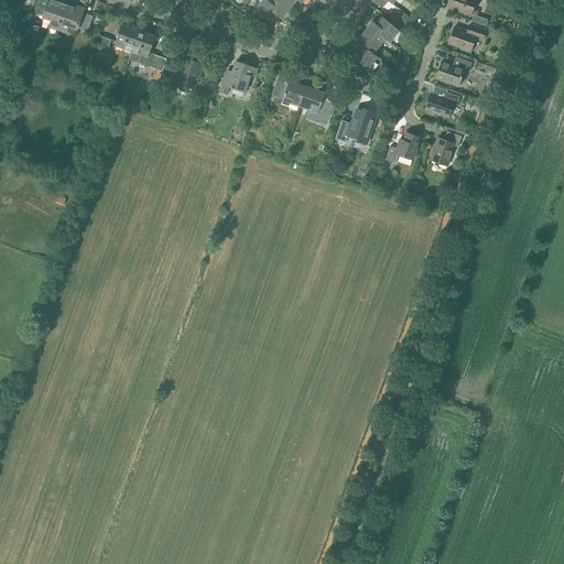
[(44,18),(52,21),(50,28),(58,31),(67,4),(55,0),(49,0),(49,2),(44,0),(38,0),(33,13),(44,18)]
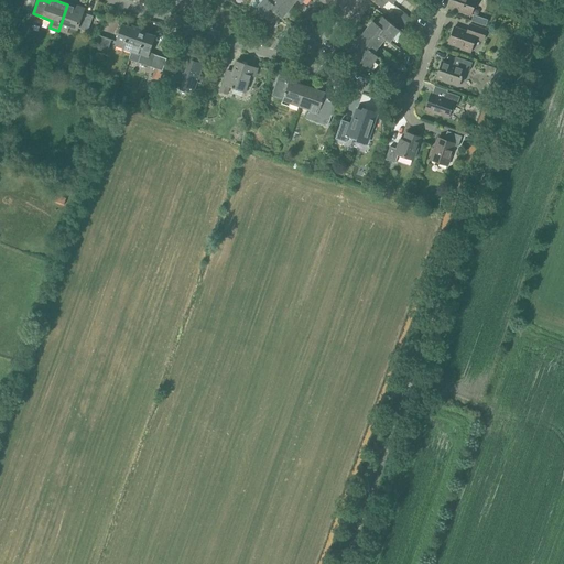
[(275,6),(270,1),(268,0),(263,0),(256,10),(272,23),(278,15),(272,11),(275,6)]
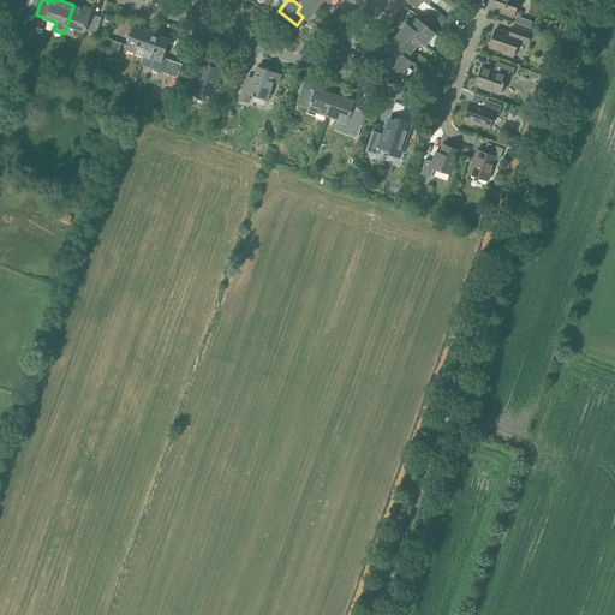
[(297,12),(303,17),(308,22),(318,9),(308,0),(296,0),(294,1),(300,6),(297,12)]
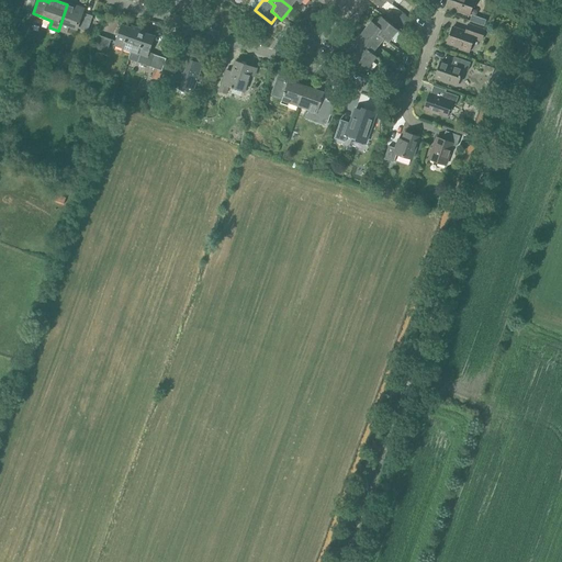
[(448,0),(450,1),(448,8),(469,15),(474,0),(448,0)]
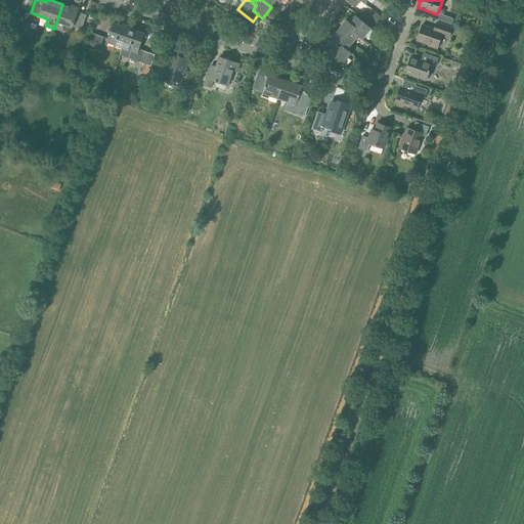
[(78,9),(62,4),(54,29),(63,32),(66,26),(74,28),(81,30),(86,15),(77,12),(78,9)]
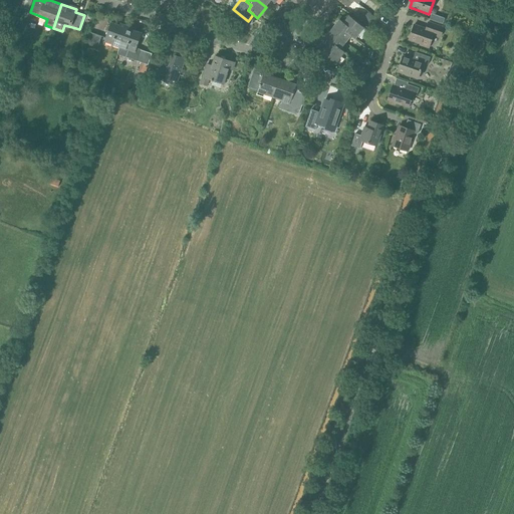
[(345,31),(351,36),(355,39),(364,28),(349,16),(343,23),(348,27),(345,31)]
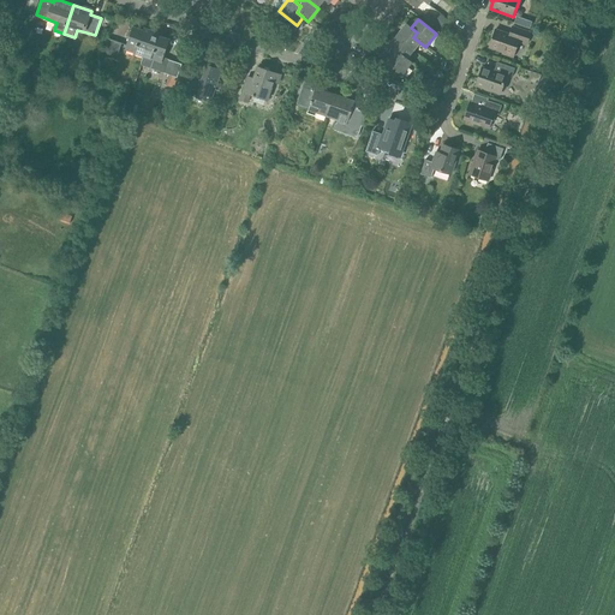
[(417,33),(411,28),(406,24),(396,36),(413,51),(421,43),(413,37),(417,33)]
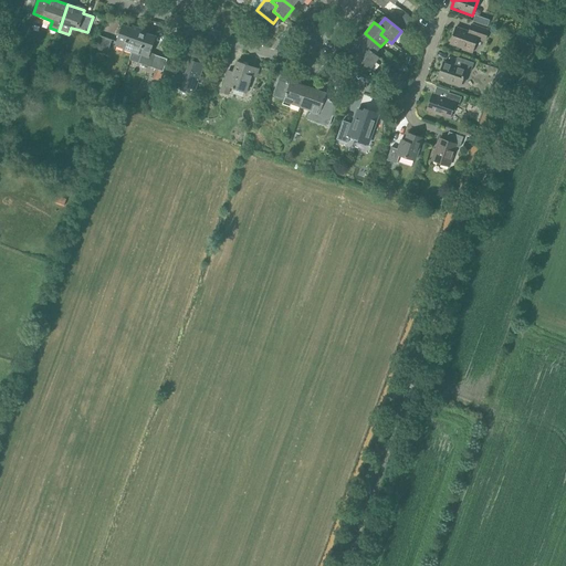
[(115,46),(125,50),(125,51),(132,53),(140,29),(137,28),(136,30),(123,25),(115,46)]
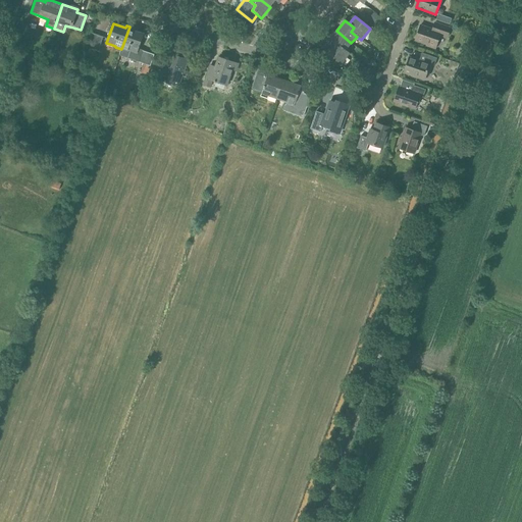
[(415,41),(426,45),(426,46),(435,49),(439,36),(447,38),(450,29),(434,23),(432,31),(420,27),(415,41)]
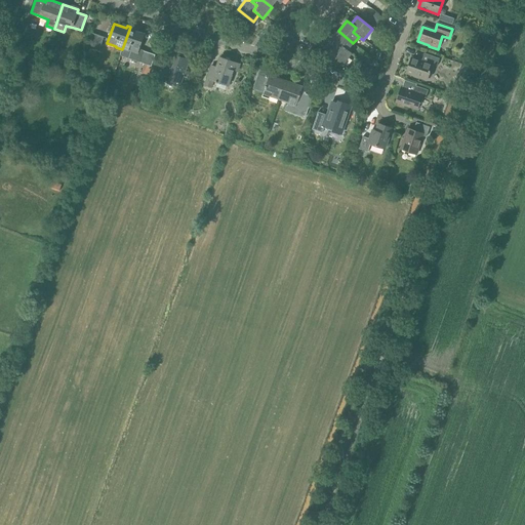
[(130,27),(122,49),(120,55),(140,63),(144,51),(145,50),(140,49),(146,34),(132,30),(133,28),(130,27)]
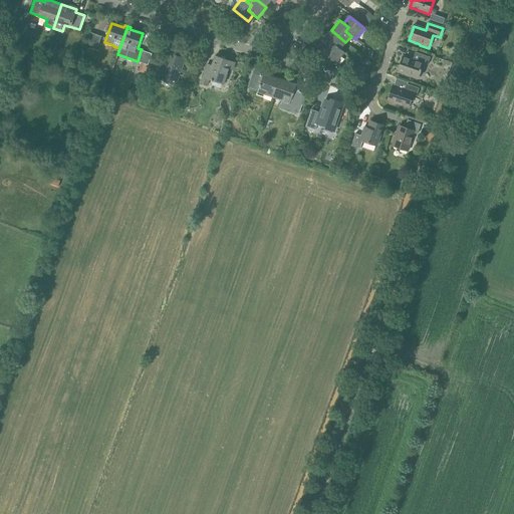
[(322,41),(326,44),(331,49),(335,45),(340,49),(345,42),(331,30),(322,41)]
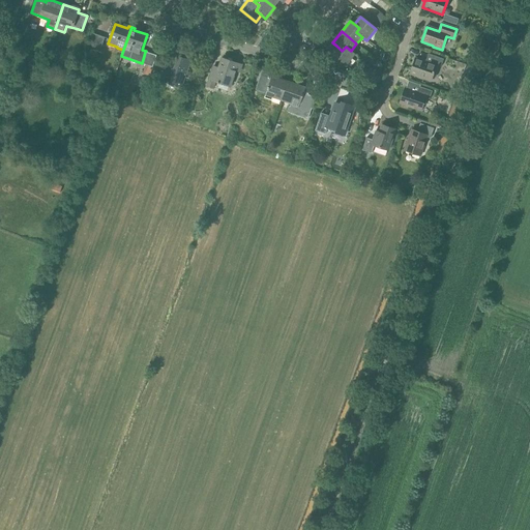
[(89,46),(100,50),(105,38),(93,34),(89,46)]
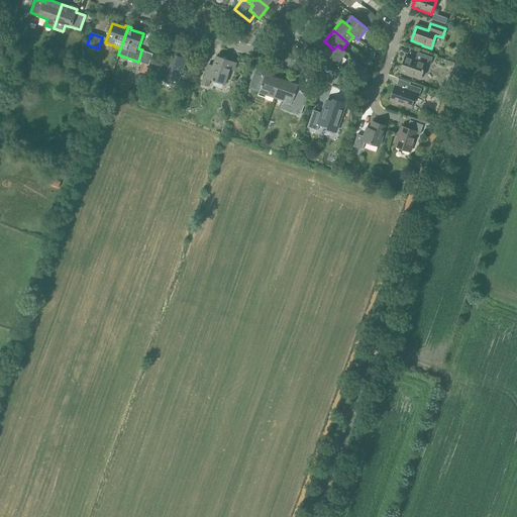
[(333,49),(328,44),(322,52),(337,64),(346,53),(342,49),(337,45),(333,49)]
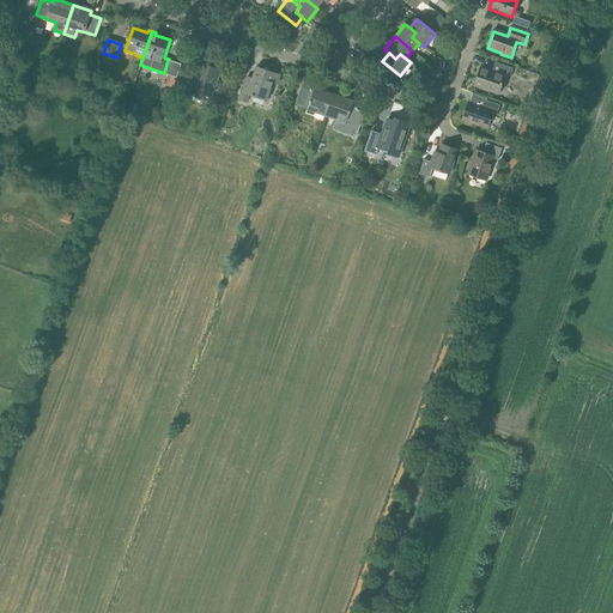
[(212,68),(200,64),(189,93),(211,101),(220,77),(223,78),(230,59),(217,54),(212,68)]
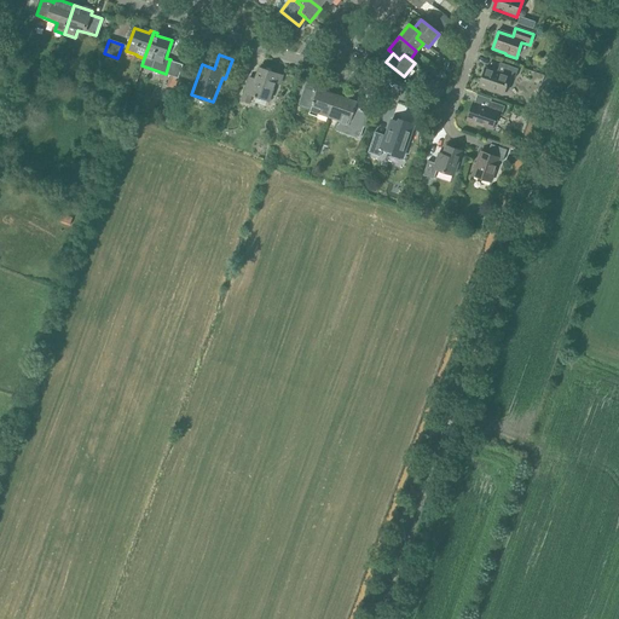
[(184,65),(169,61),(166,74),(165,75),(179,79),(184,65)]
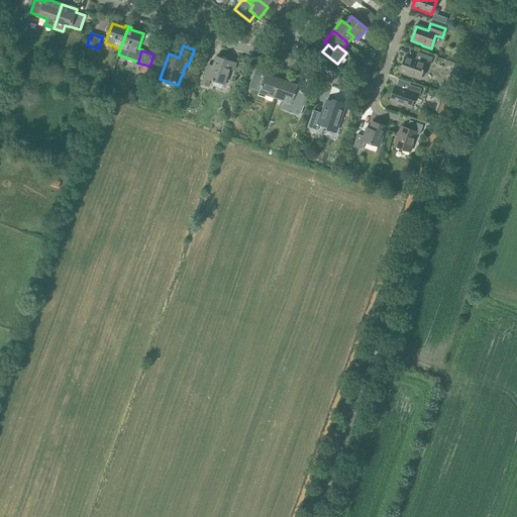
[(415,61),(406,57),(400,73),(420,80),(425,65),(430,66),(432,59),(417,53),(415,61)]
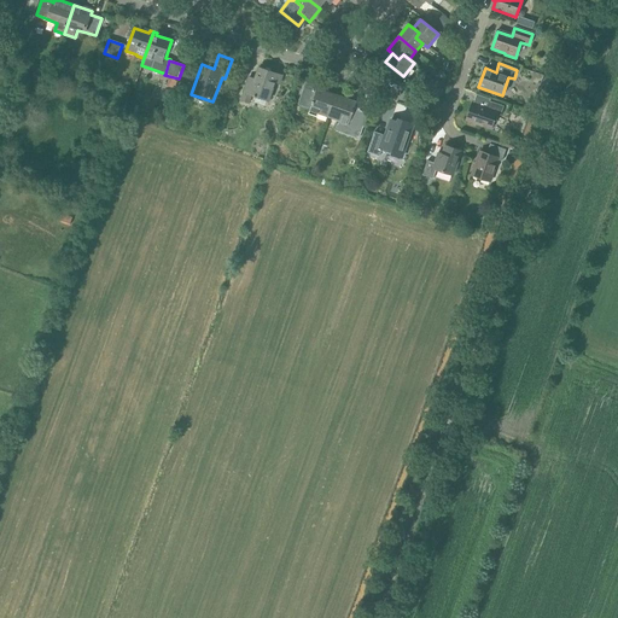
[(250,79),(249,77),(240,100),(250,104),(252,97),(269,101),(275,83),(280,85),(283,77),(261,70),(257,81),(250,79)]
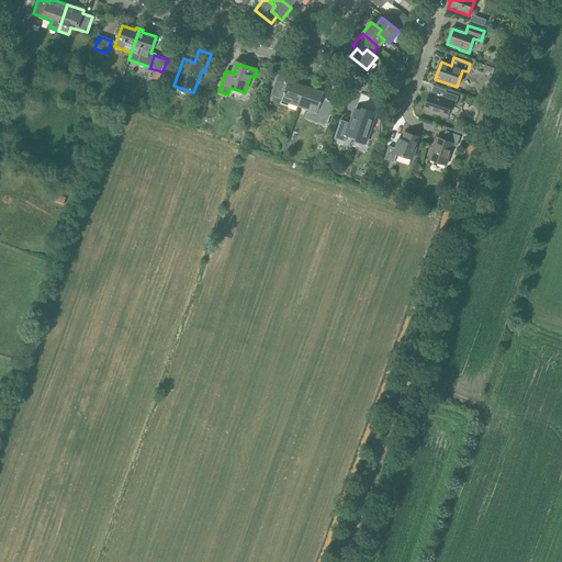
[(281,104),(289,108),(290,104),(299,108),(305,87),(289,81),(289,82),(278,78),(271,96),(282,100),(281,104)]
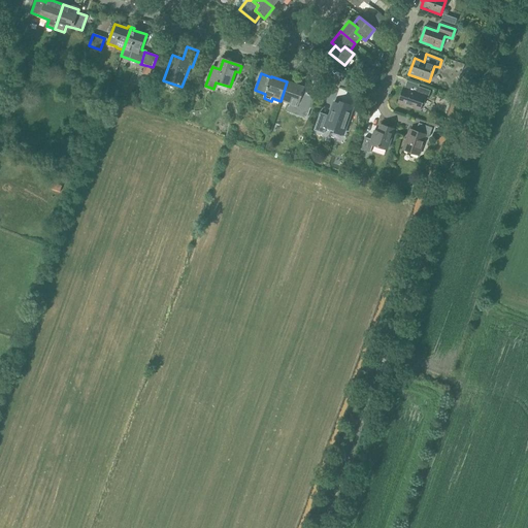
[(281,101),(290,104),(289,106),(297,109),(299,105),(308,108),(314,95),(303,92),(305,88),(287,81),(281,101)]
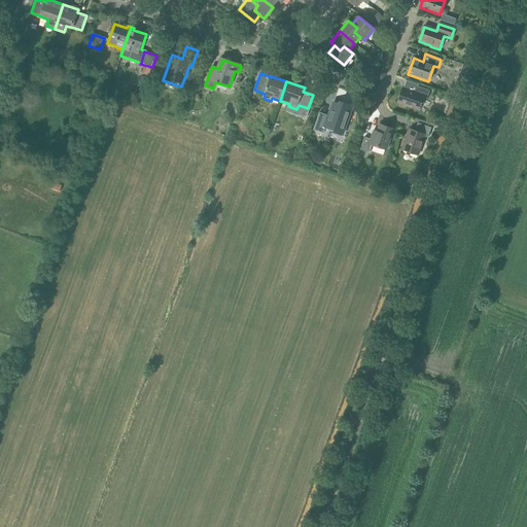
[(415,93),(402,89),(397,103),(419,110),(423,98),(426,99),(429,92),(417,86),(415,93)]
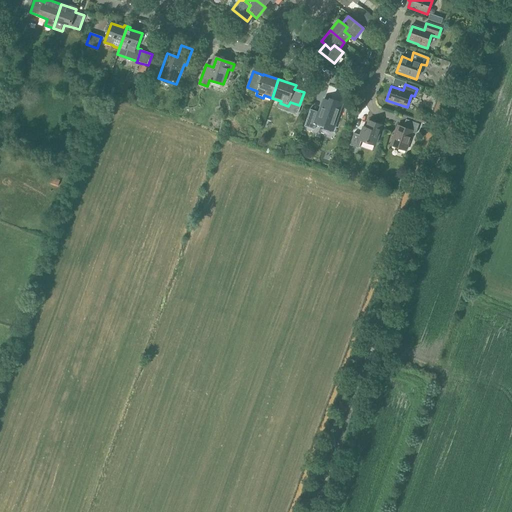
[(304,126),(315,130),(316,125),(332,131),(342,104),(338,103),(339,102),(331,99),(330,101),(324,99),(320,113),(310,109),(304,126)]
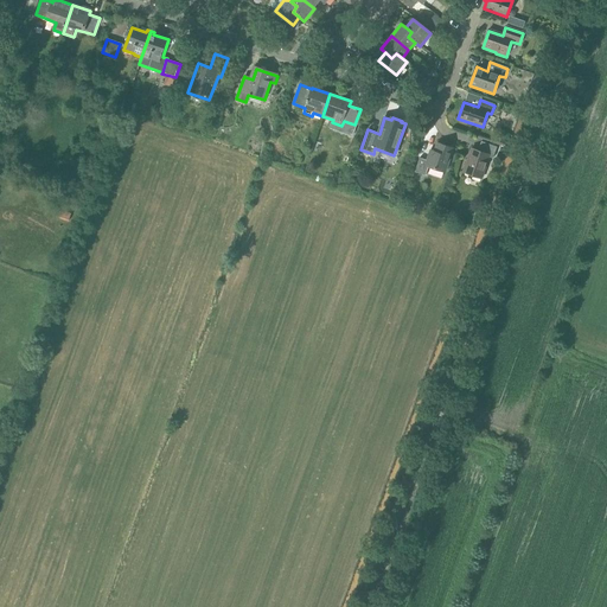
[(478,152),(472,149),(462,173),(481,179),(489,158),(492,159),(497,147),(481,142),(478,152)]
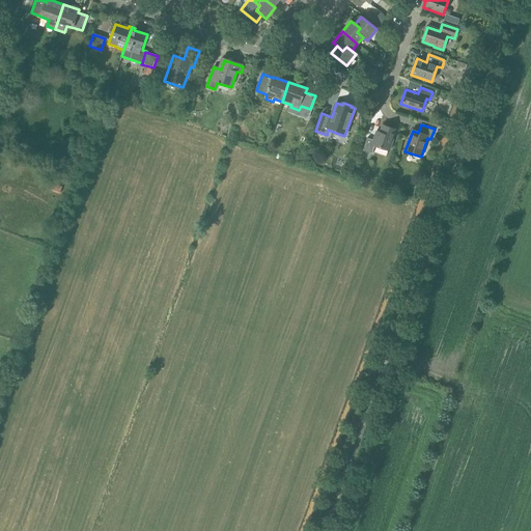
[(374,141),(367,139),(363,151),(372,155),(375,146),(389,151),(396,131),(383,127),(381,133),(378,132),(374,141)]
